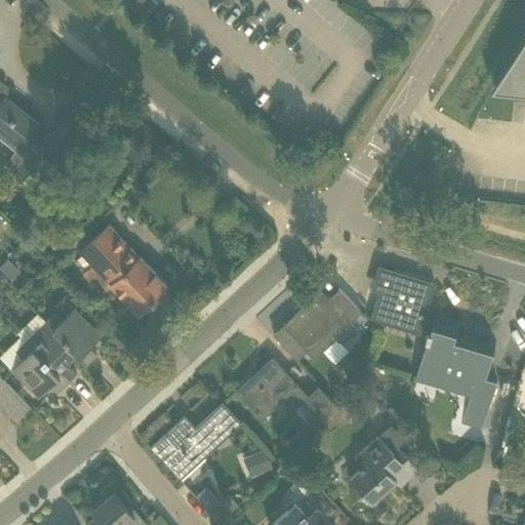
[(524,34),(491,89),(524,93),(524,34)]
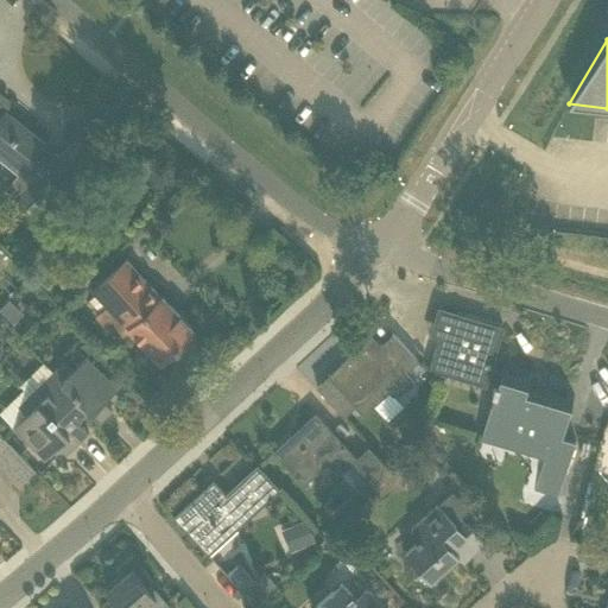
[(19,200),(33,213),(35,211),(37,214),(107,144),(89,127),(58,157),(44,145),(45,144),(5,112),(0,118),(0,158),(20,175),(30,183),(18,197),(19,200)]
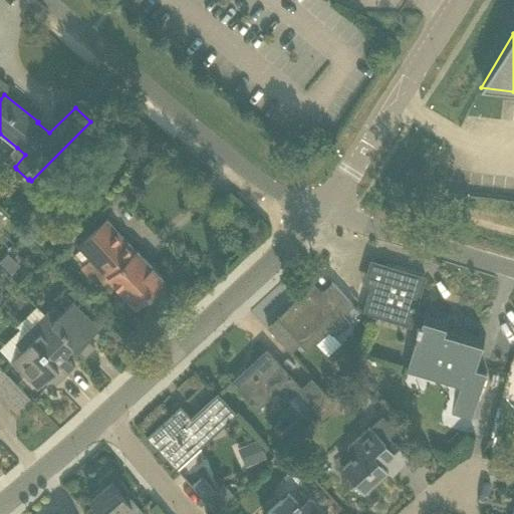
[(136,251),(106,219),(78,245),(81,248),(90,258),(108,278),(137,308),(165,281),(137,250),(136,251)]
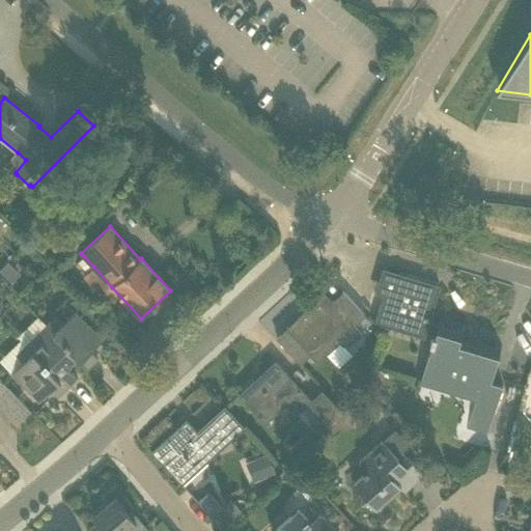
[(8,261),(0,270),(0,271),(8,279),(17,270),(8,261)]
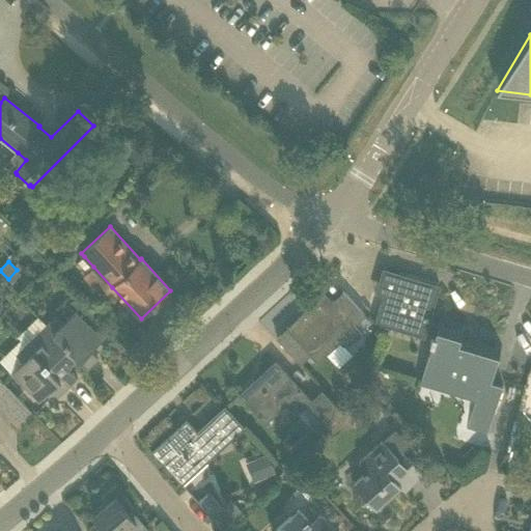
[(374,292),(383,296),(374,323),(434,340),(438,326),(429,324),(440,287),(382,270),(374,292)]
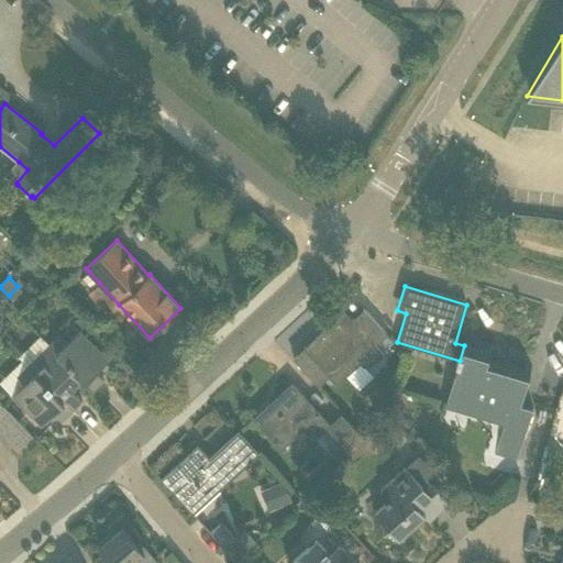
[(320,386),(322,385),(327,389),(337,379),(340,382),(341,382),(361,362),(365,366),(368,366),(383,352),(376,344),(387,333),(364,308),(352,318),(345,311),(294,359),(320,386)]
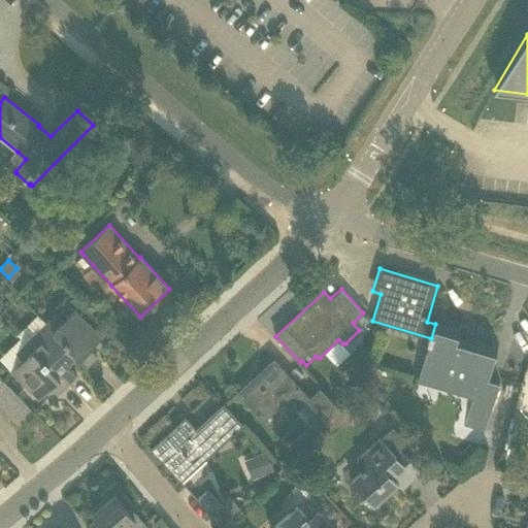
[(91,349),(102,337),(74,308),(63,320),(56,312),(46,322),(46,323),(88,365),(98,356),(91,349)]
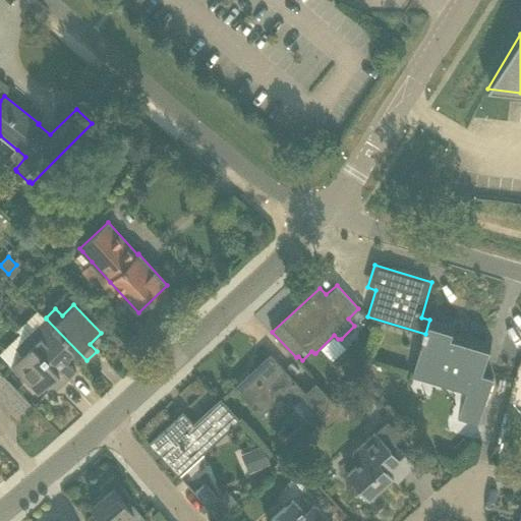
[(25,338),(66,380),(76,370),(66,360),(76,350),(87,360),(46,319),(46,317),(38,309),(17,330),(20,333),(25,338)]
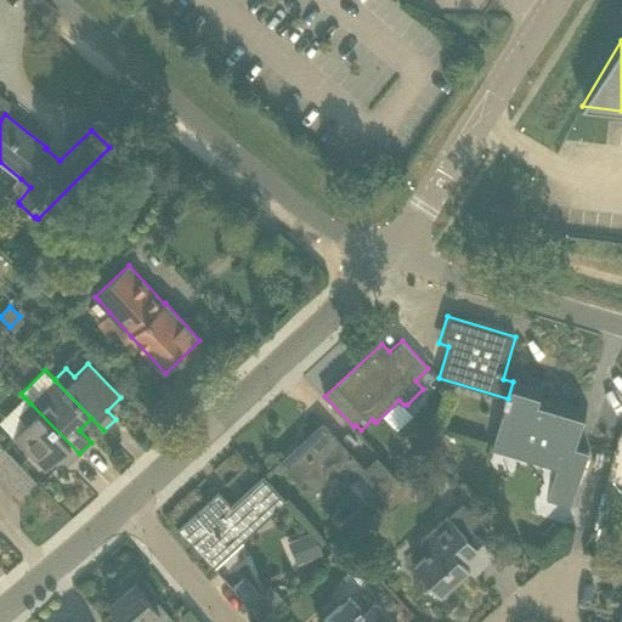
[(575,446),(588,405),(550,393),(553,382),(543,379),(543,380),(515,372),(513,382),(508,399),(493,446),(559,465),(548,502),(571,509),(589,451),(575,446)]
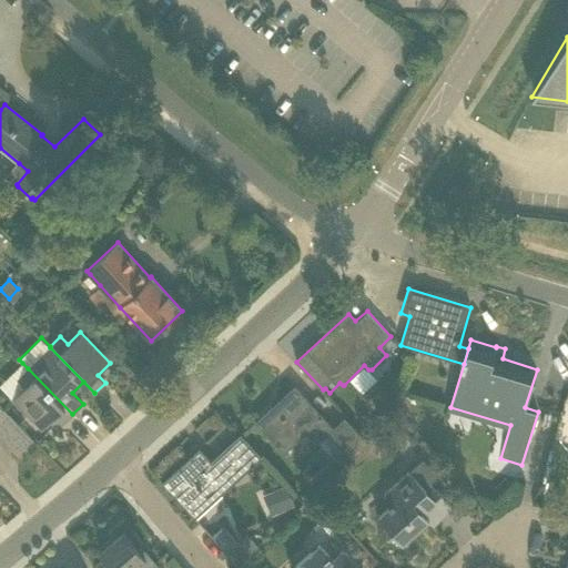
[(17,379),(24,386),(12,398),(42,429),(54,417),(61,425),(72,414),(28,368),(17,379)]
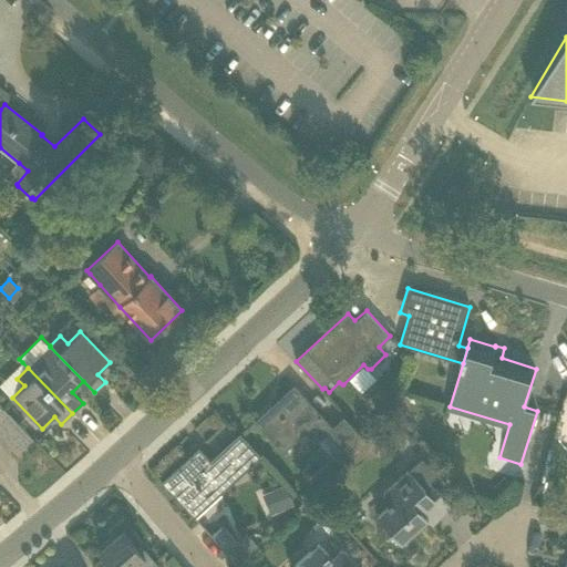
[(354,453),(359,432),(344,416),(332,428),(294,385),(257,420),(285,451),(306,431),(315,442),(326,431),(350,456),(354,453)]
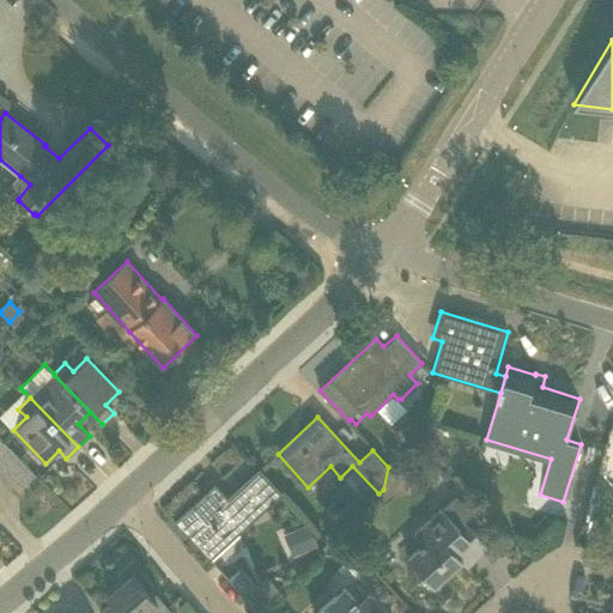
[(0,454),(0,475),(19,457),(8,447),(0,454)]
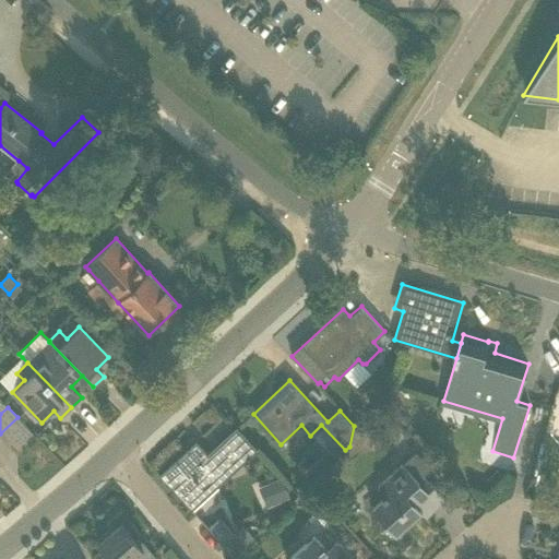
[(375,424),(389,439),(401,428),(387,413),(375,424)]
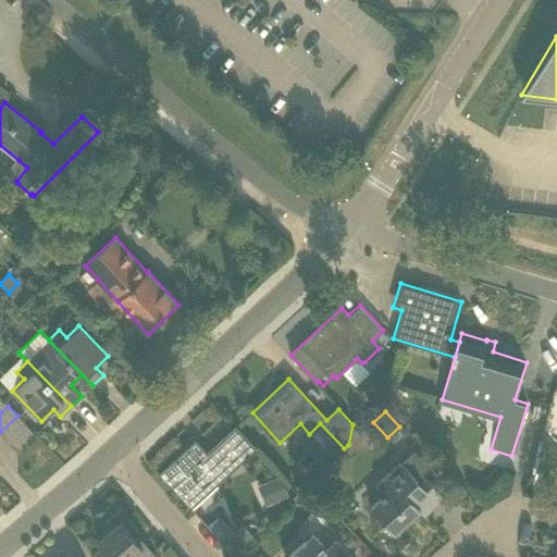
[(17,416),(0,432),(0,435),(8,444),(27,425),(17,416)]
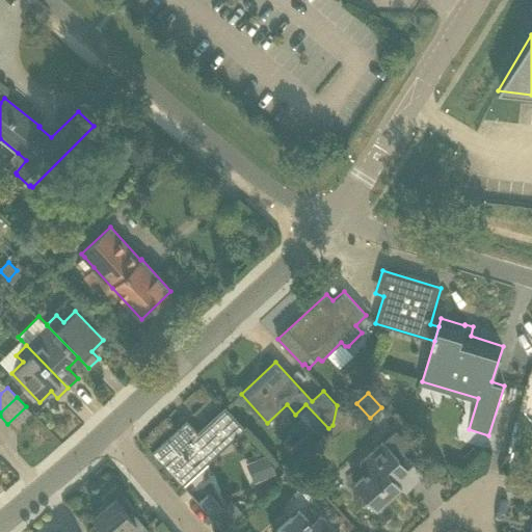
[(26,406),(7,424),(17,433),(34,415),(26,406)]
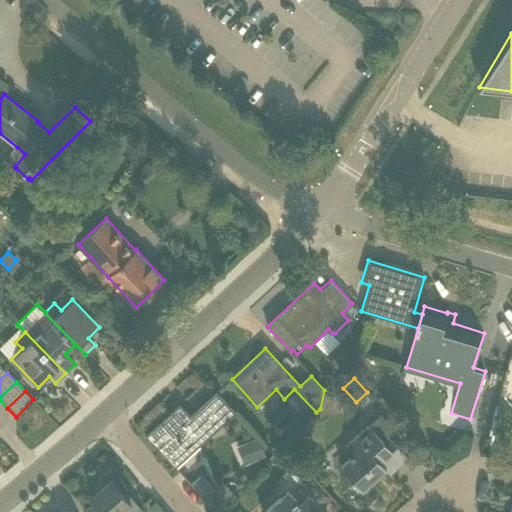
[(176,467),(235,413),(217,392),(190,416),(180,405),(147,435),(176,467)]
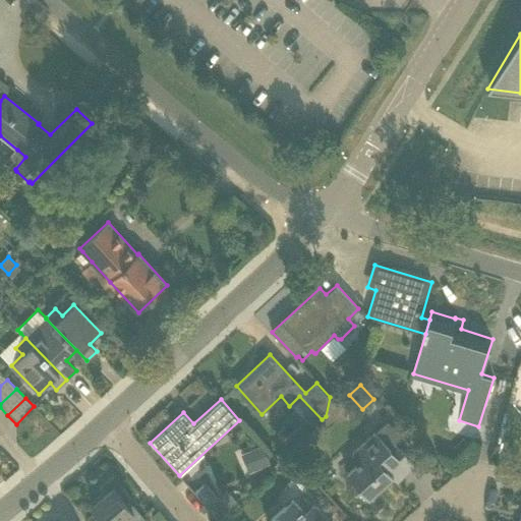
[(398,482),(416,465),(396,444),(391,448),(377,432),(353,454),(361,462),(348,474),(369,498),(393,476),(398,482)]
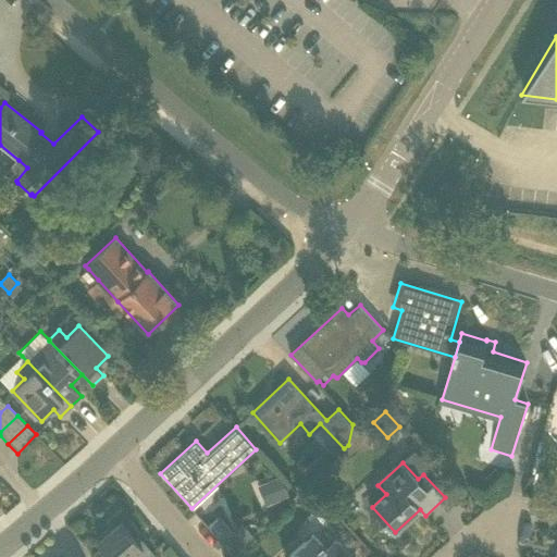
[(258,486),(267,505),(287,495),(279,477),(258,486)]
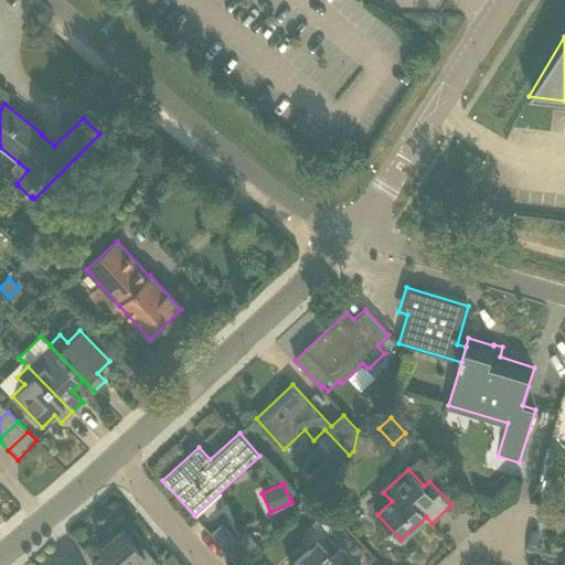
[(210,533),(233,560),(235,562),(257,543),(246,531),(237,540),(222,522),(210,533)]
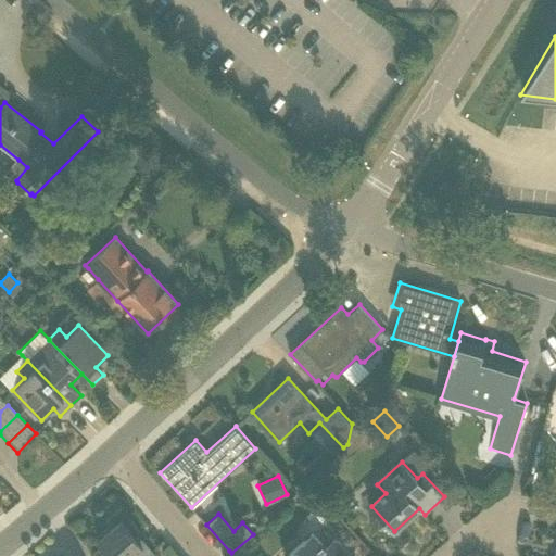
[(156,555),(137,532),(133,535),(121,521),(99,540),(112,555),(156,555)]
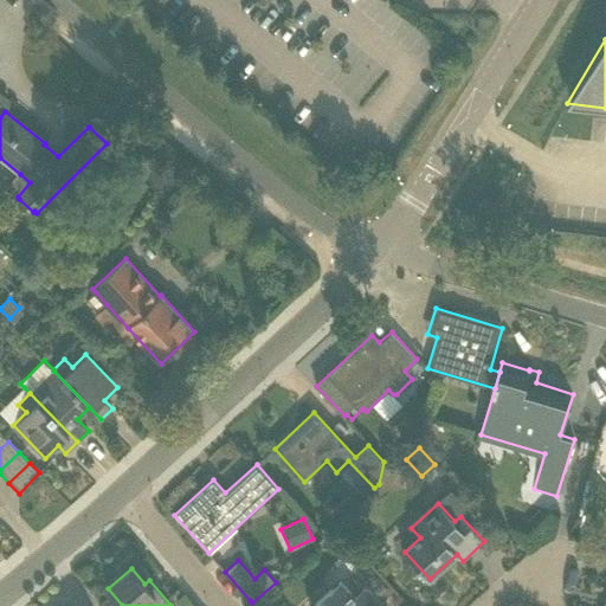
[(380,605),(365,588),(354,598),(340,582),(313,605),(380,605)]
